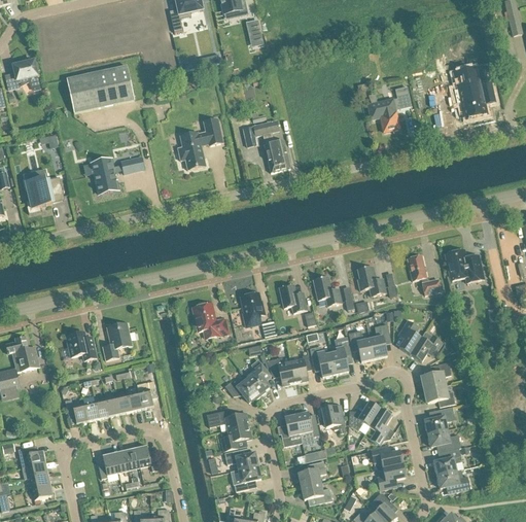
[(175,0),(177,7),(169,9),(174,31),(182,29),(179,18),(190,14),(189,11),(202,8),(200,0),(175,0)]
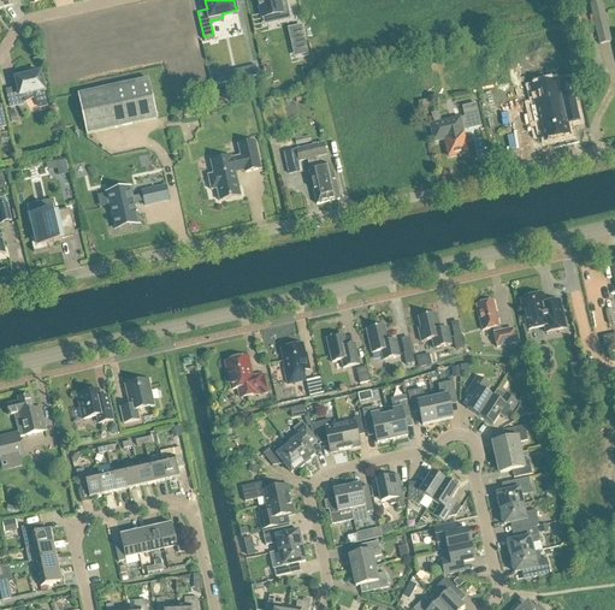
[(256,0),(258,4),(259,3),(261,15),(281,10),(282,12),(289,11),(287,0),(256,0)]
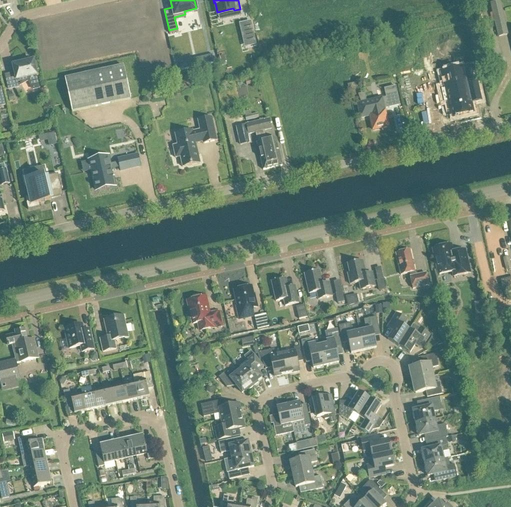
[(497,33),(507,31),(500,0),(489,0),(497,33)]
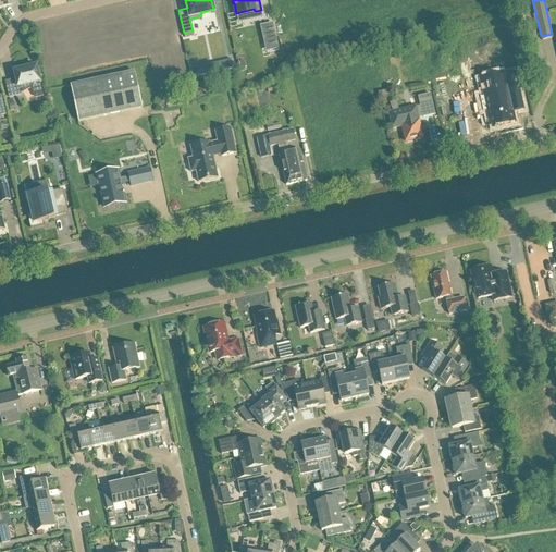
[(523,25),(521,13),(515,14),(518,26),(523,25)]
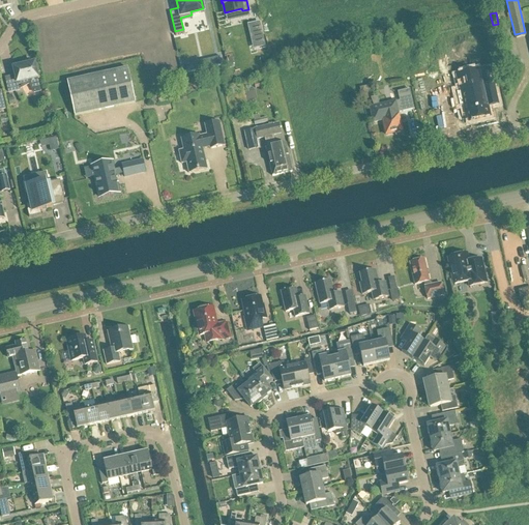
[(259,18),(246,21),(251,38),(262,35),(259,18)]
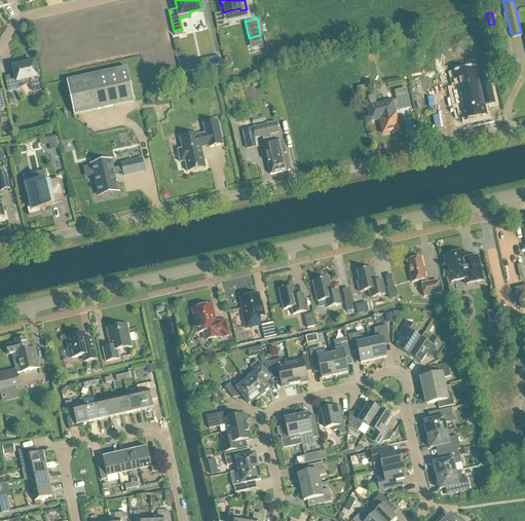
[(217,52),(205,56),(208,63),(219,61),(217,52)]
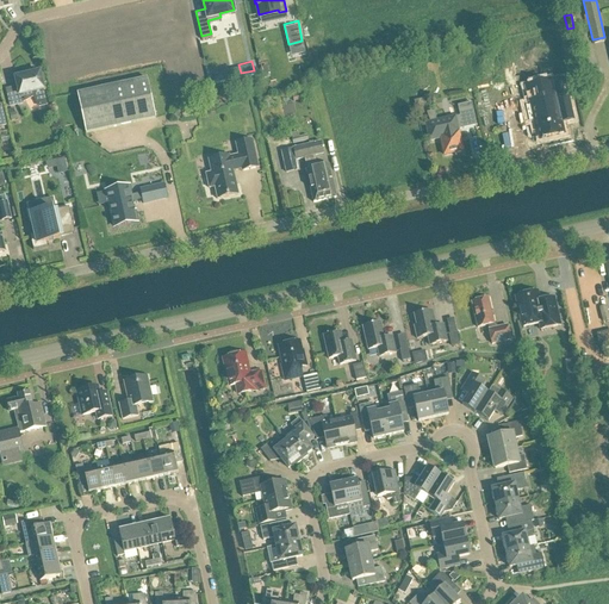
[(20,99),(19,91),(22,91),(24,97),(32,92),(38,103),(47,100),(41,79),(44,79),(42,70),(39,70),(38,68),(14,74),(17,83),(5,86),(10,103),(20,99)]
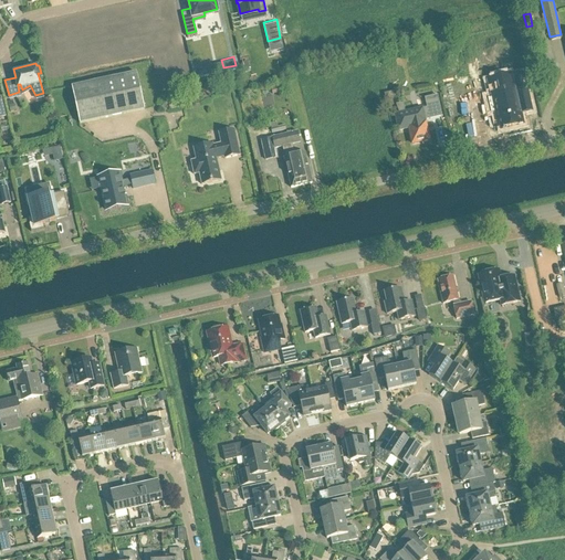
[(144,105),(136,69),(71,83),(79,119),(144,105)]
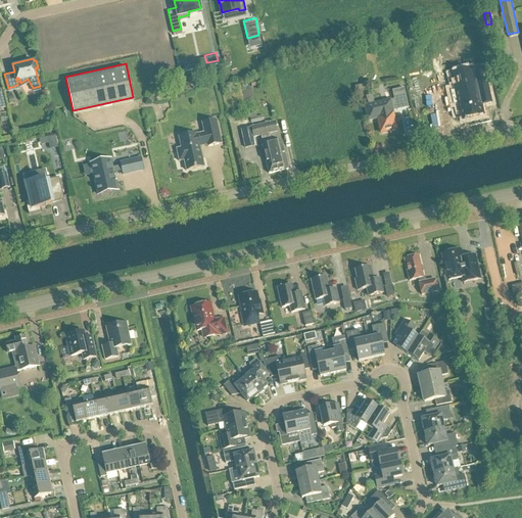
[(453,86),(448,86),(452,100),(456,99),(458,107),(460,107),(462,115),(482,110),(480,100),(489,98),(482,64),(469,67),(471,79),(453,83),(453,86)]
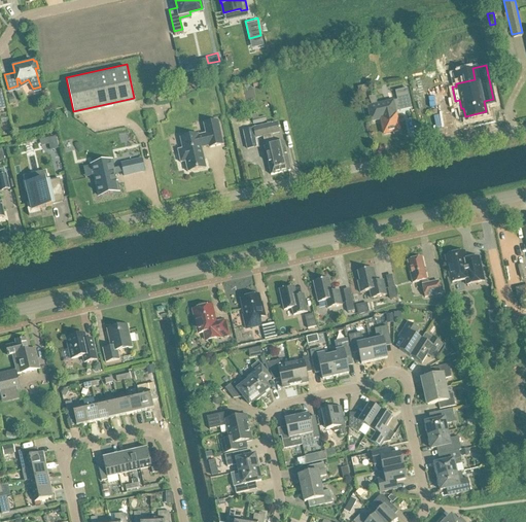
[(363,89),(362,82),(356,83),(358,90),(359,96),(365,94),(363,89)]
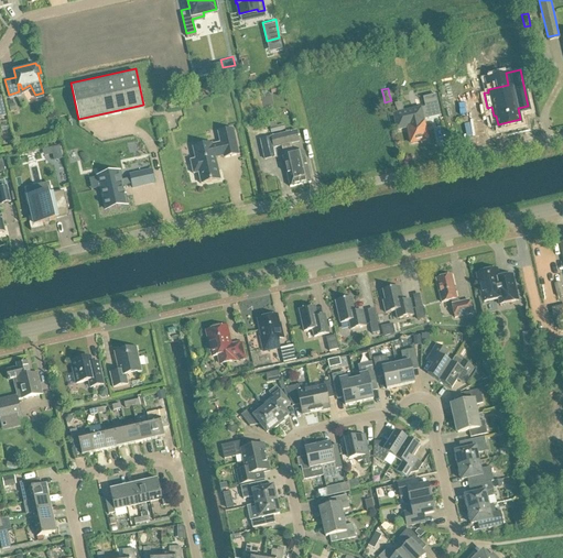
[(426,135),(422,113),(426,112),(426,115),(439,112),(440,112),(435,90),(422,94),(424,106),(421,107),(420,105),(402,109),(401,99),(401,98),(393,100),(393,101),(397,110),(393,110),(392,111),(397,127),(405,124),(410,140),(420,138),(421,138),(423,138),(424,137),(426,135)]
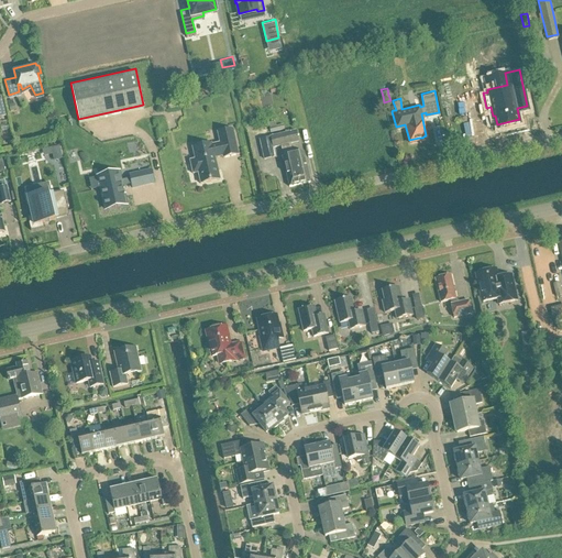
[(464,115),(461,98),(453,99),(452,93),(444,94),(449,118),(464,115)]
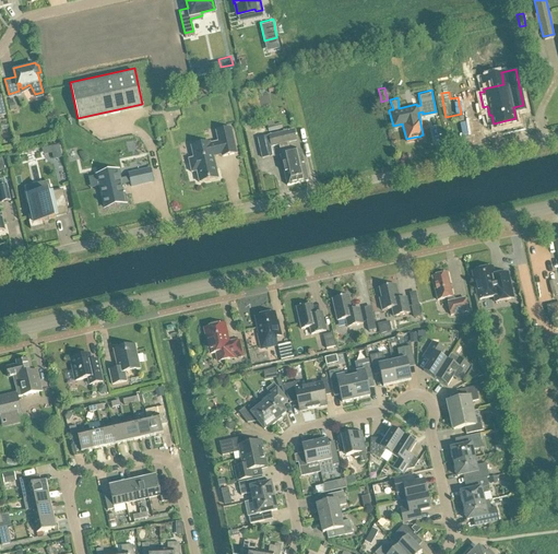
[(190,143),(192,154),(188,155),(190,168),(196,167),(198,178),(217,175),(212,154),(221,152),(221,153),(235,150),(229,125),(215,128),(217,138),(210,140),(209,139),(190,143)]
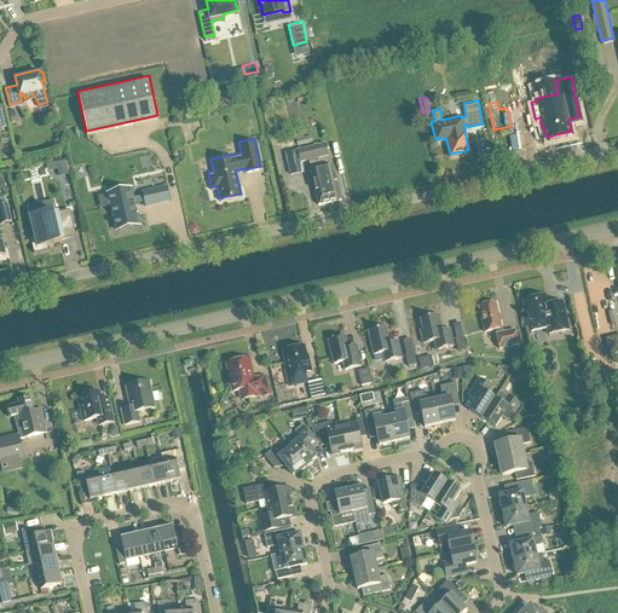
[(324,140),(313,143),(316,155),(318,154),(327,152),(324,140)]
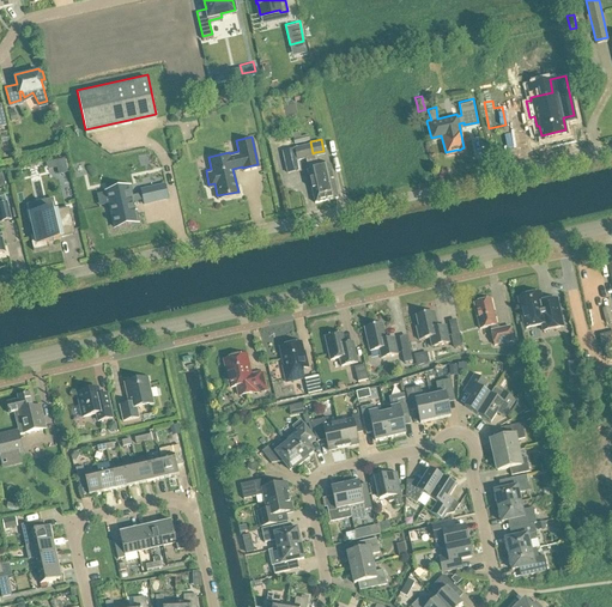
[(313,153),(310,141),(282,147),(286,169),(298,167),(296,157),(304,155),(307,167),(311,186),(310,186),(314,199),(326,196),(317,164),(315,152),(313,153)]
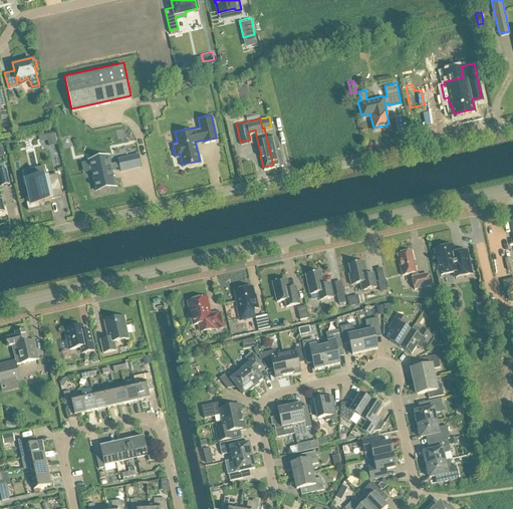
[(56,142),(53,130),(45,132),(48,144),(56,142)]
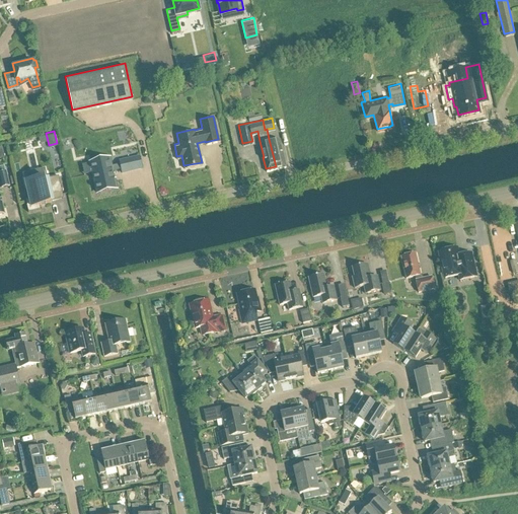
[(278,137),(269,139),(276,166),(285,164),(282,153),(278,137)]
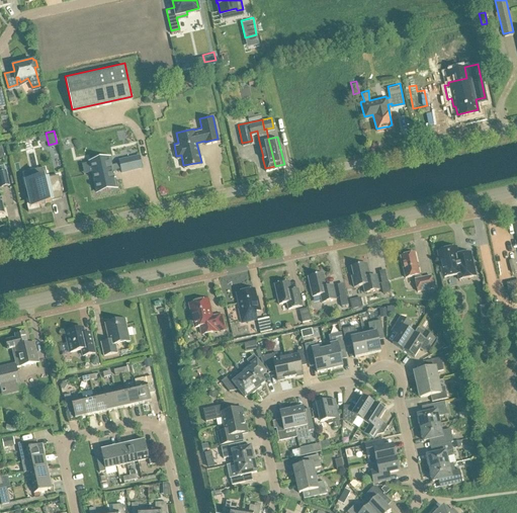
[(108,155),(89,159),(96,189),(115,185),(111,168),(120,166),(120,169),(141,165),(138,153),(118,158),(119,161),(110,163),(108,155)]
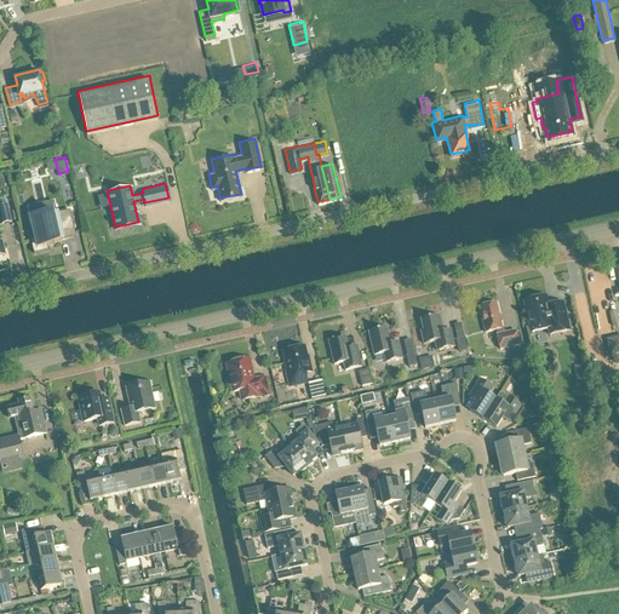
[(0,216),(1,221),(10,218),(6,201),(5,201),(4,194),(0,195),(0,216)]
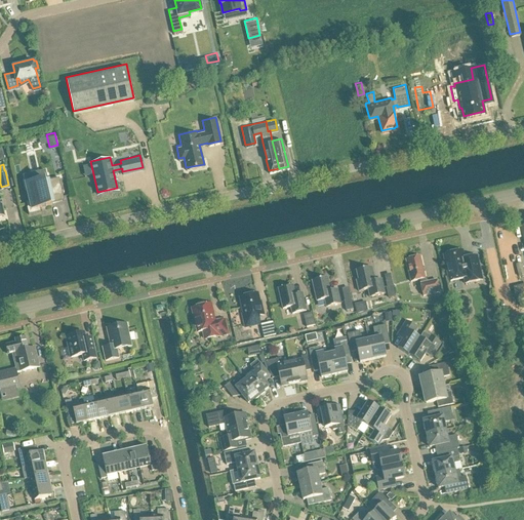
[(39,204),(49,202),(49,200),(64,197),(58,174),(48,177),(47,175),(25,181),(29,198),(25,199),(28,211),(40,208),(39,204)]
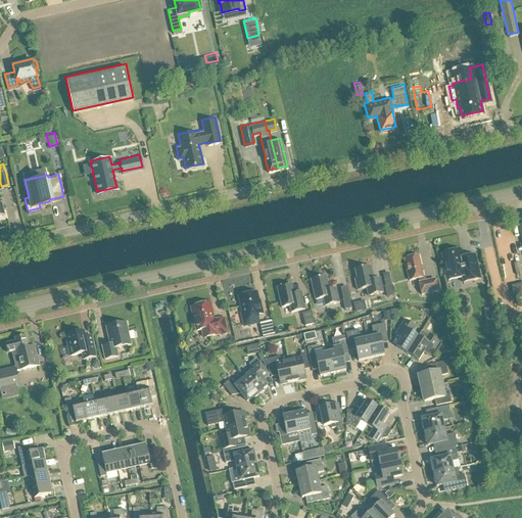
[(459,246),(441,250),(446,274),(447,277),(461,274),(462,279),(479,276),(474,251),(461,254),(459,246)]
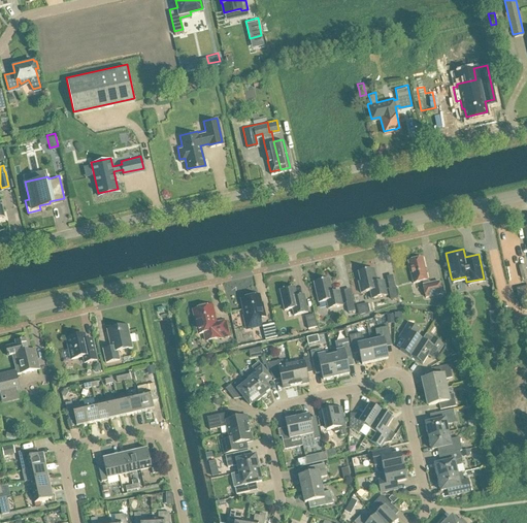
[(428,275),(426,276),(421,254),(407,258),(412,280),(421,278),(422,282),(425,294),(440,291),(438,278),(429,280),(428,275)]
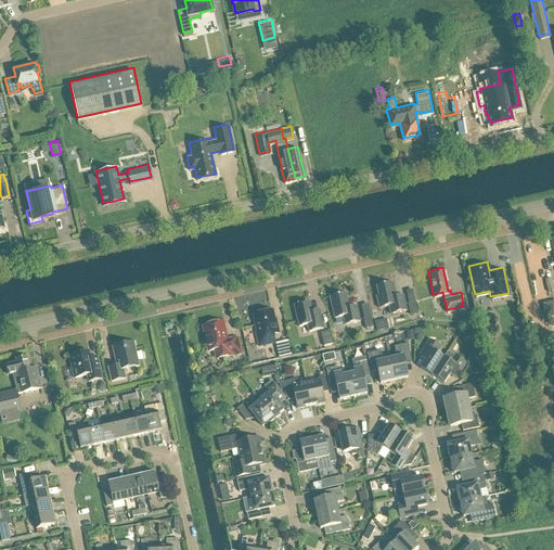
[(375,293),(378,305),(388,303),(389,310),(406,307),(402,292),(394,294),(394,290),(391,279),(375,283),(377,293),(375,293)]
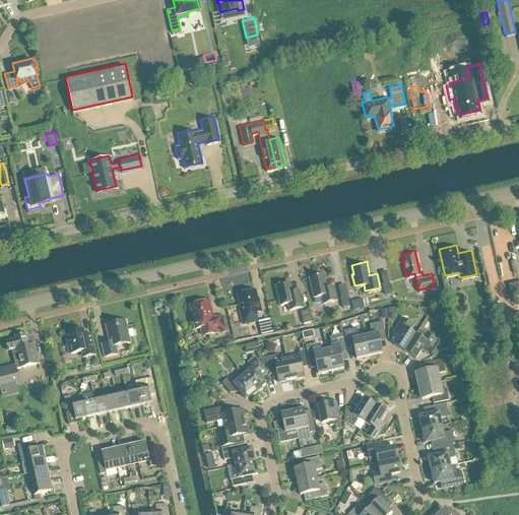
[(308,275),(313,295),(320,293),(322,301),(336,298),(333,283),(325,285),(325,281),(323,271),(308,275)]
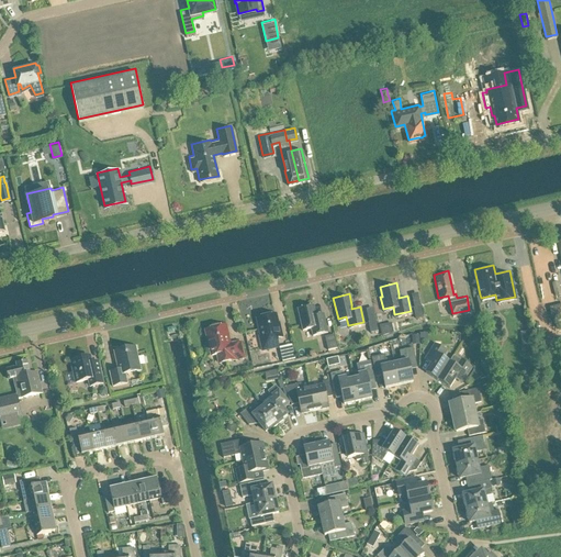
[(560,299),(550,302),(553,314),(560,312),(560,299)]
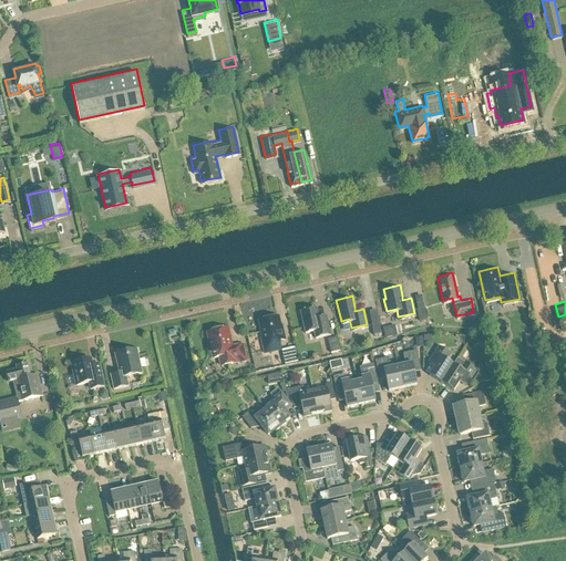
[(326,312),(318,314),(316,304),(299,308),(305,330),(312,328),(315,335),(329,332),(326,312)]
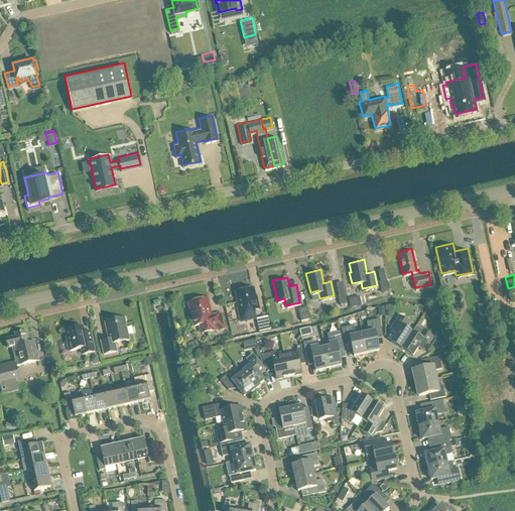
[(379,278),(382,289),(388,288),(385,277),(379,278)]
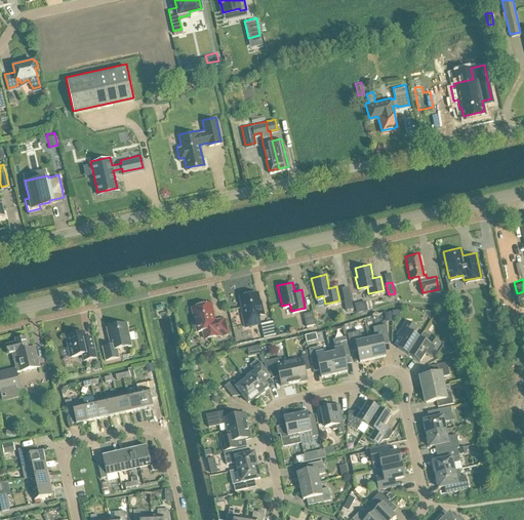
[(245,316),(242,316),(244,324),(259,321),(257,313),(263,312),(260,303),(258,304),(255,290),(254,290),(252,289),(248,290),(247,292),(240,293),(245,316)]
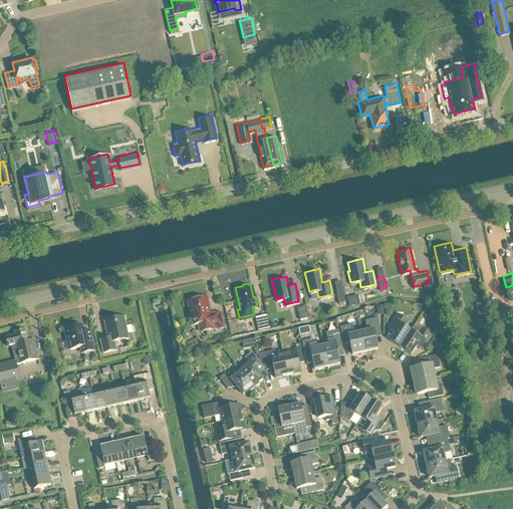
[(336,290),(338,300),(344,299),(342,289),(336,290)]
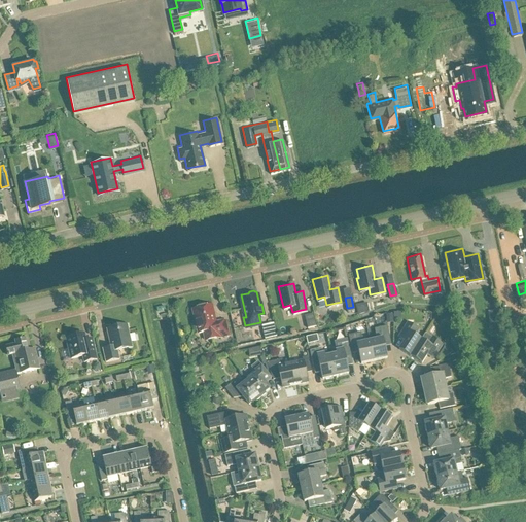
[(355,300),(357,309),(369,306),(366,298),(355,300)]
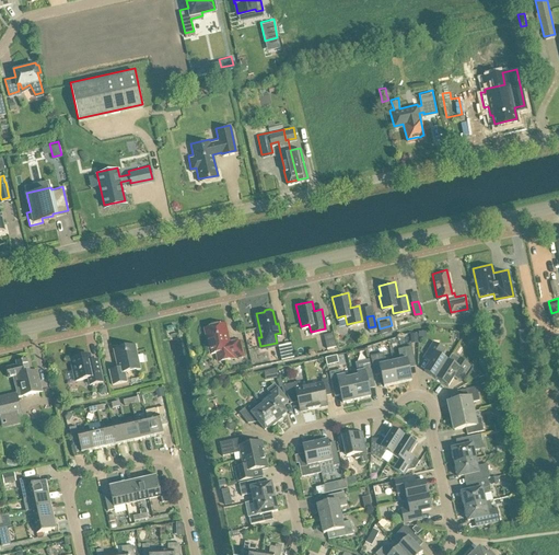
[(209,323),(209,324),(204,325),(207,342),(209,343),(211,350),(216,349),(218,358),(243,353),(239,337),(229,339),(224,321),(218,322),(218,321),(216,320),(210,321),(209,323)]
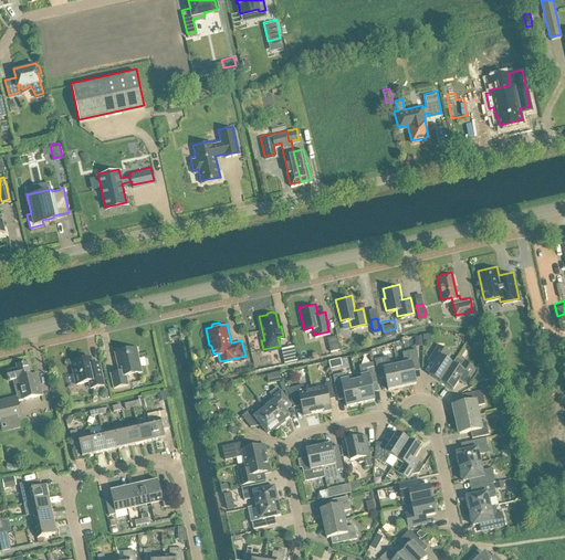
[(533,344),(530,328),(523,330),(526,346),(533,344)]
